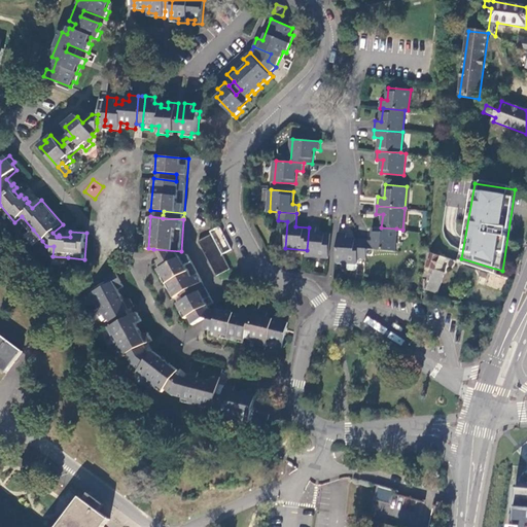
[(317,226),(309,226),(309,227),(307,250),(307,254),(329,256),(330,234),(317,233),(317,226)]
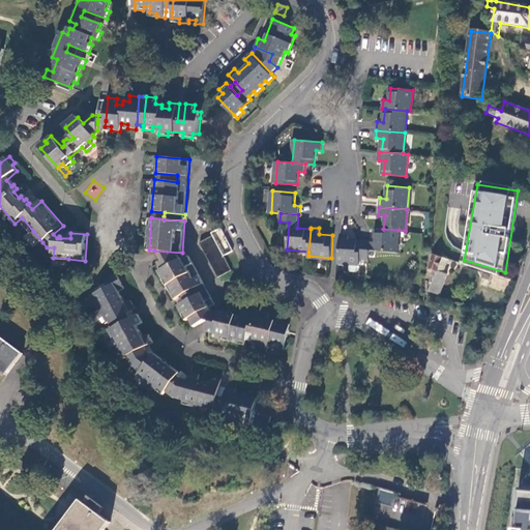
[(396,252),(399,230),(383,229),(376,229),(375,241),(362,240),(362,241),(360,258),(370,259),(371,249),(396,252)]
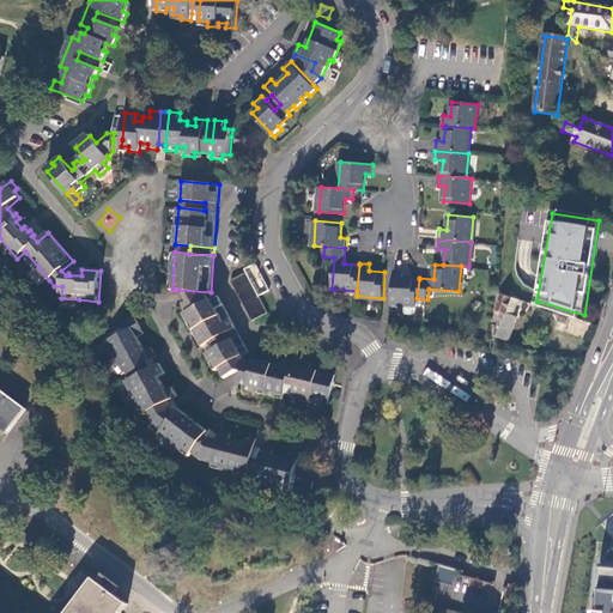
[(38,267),(30,274),(42,287),(49,280),(38,267)]
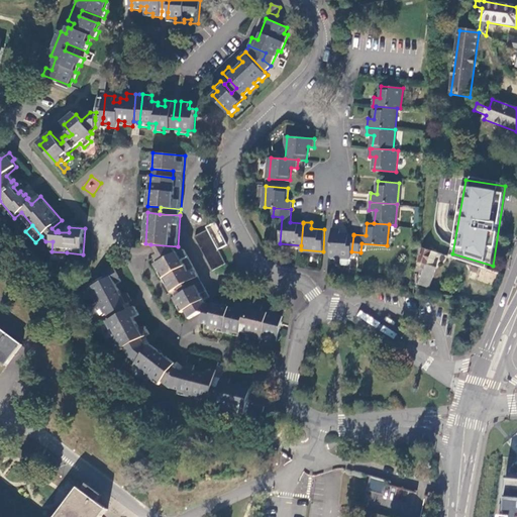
[(351,256),(351,251),(353,235),(340,234),(341,228),(332,227),(330,254),(351,256)]
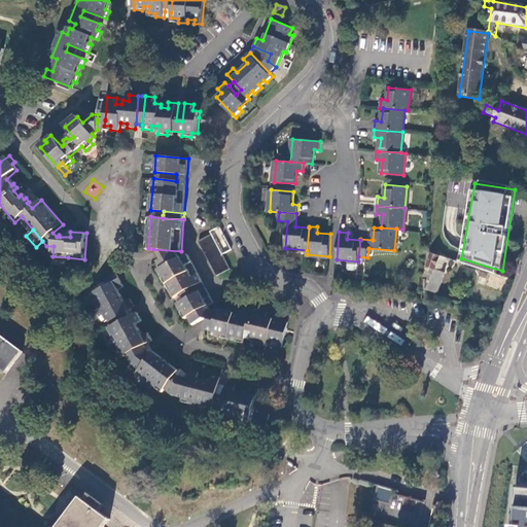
[(232,268),(212,234),(199,240),(217,274),(232,268)]
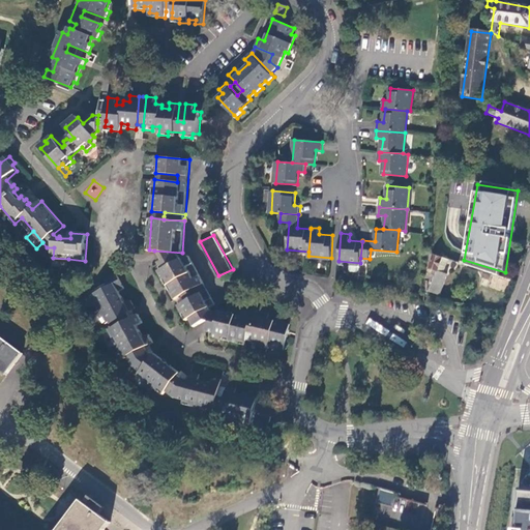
[(182,253),(154,251),(160,263),(171,257),(175,263),(185,258),(182,253)]
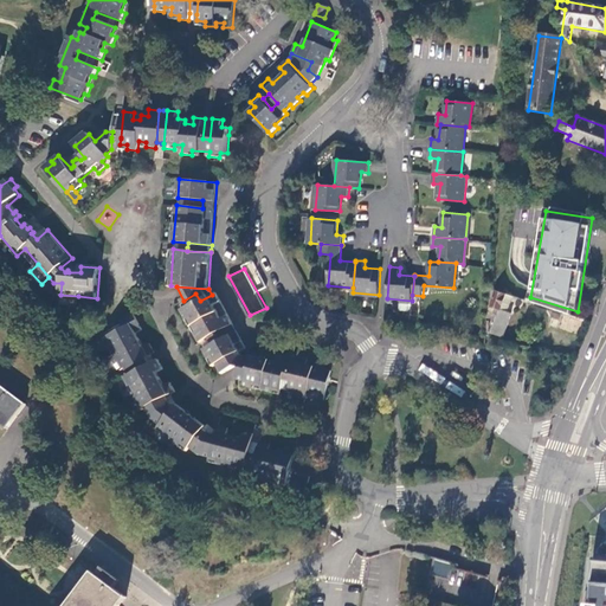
[(501,310),(505,295),(490,289),(488,317),(496,321),(491,334),(503,337),(511,314),(507,313),(501,310)]
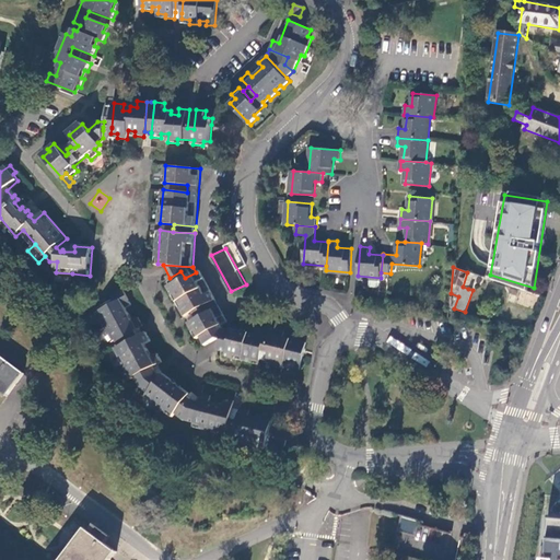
[(181,271),(170,278),(174,284),(171,287),(186,316),(207,306),(210,312),(189,323),(198,338),(201,336),(206,343),(218,337),(213,329),(223,324),(229,322),(229,321),(200,270),(196,272),(185,278),(181,271)]
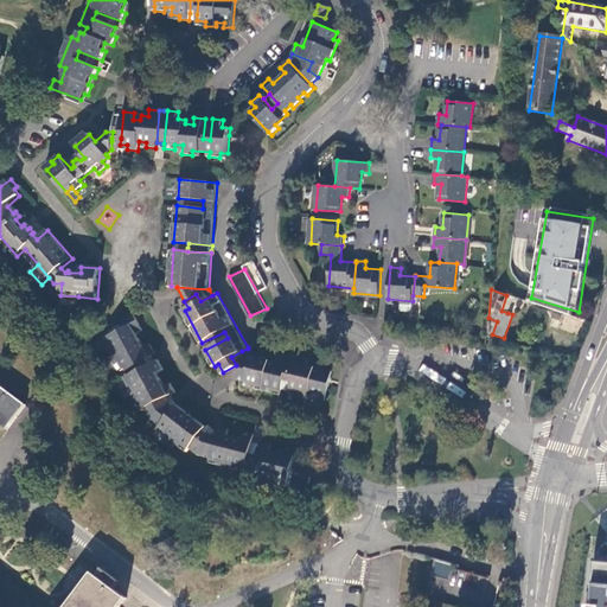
[(508,313),(513,296),(506,295),(502,311),(508,313)]
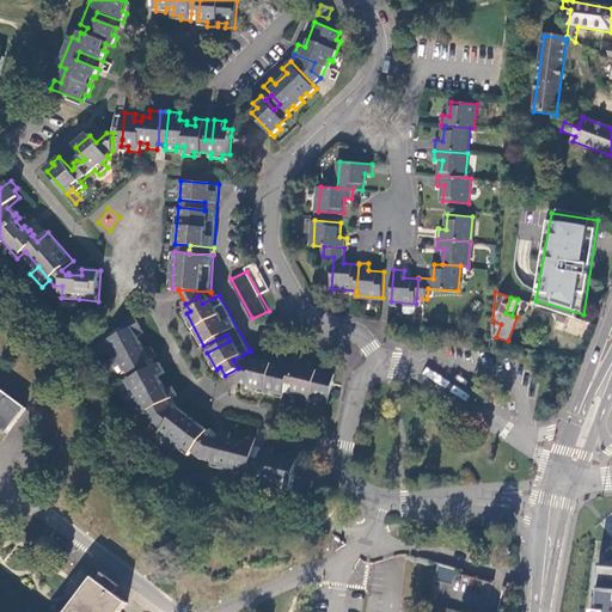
[(292,489),(299,459),(300,452),(291,450),(289,457),(273,453),(274,446),(264,444),(259,464),(251,461),(257,438),(246,435),(245,442),(232,439),(233,432),(222,428),(221,433),(218,448),(209,446),(202,441),(210,432),(181,408),(172,417),(166,412),(161,404),(179,396),(175,385),(167,389),(160,375),(167,372),(163,362),(145,372),(140,365),(159,355),(153,346),(147,349),(140,336),(146,332),(135,313),(122,320),(124,326),(127,330),(110,338),(115,346),(110,348),(121,367),(124,365),(132,379),(128,380),(133,390),(136,389),(140,395),(136,397),(141,407),(145,404),(154,422),(170,434),(167,438),(184,451),(187,447),(202,459),(221,463),(221,467),(232,470),(232,466),(240,467),(239,472),(264,478),(263,482),(273,484),(274,481),(282,483),(281,487),(292,489)]
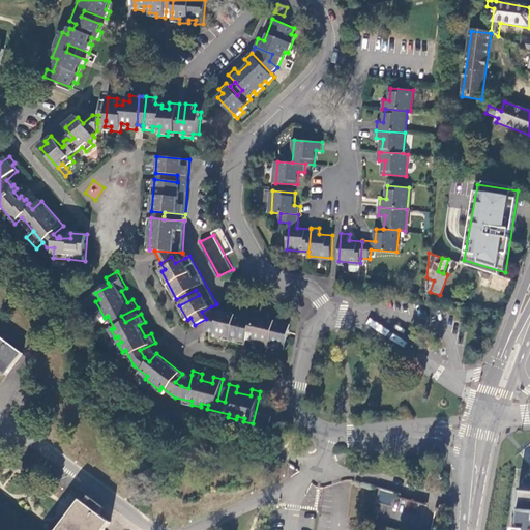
[(507,294),(512,281),(494,274),(491,281),(486,278),(483,286),(507,294)]
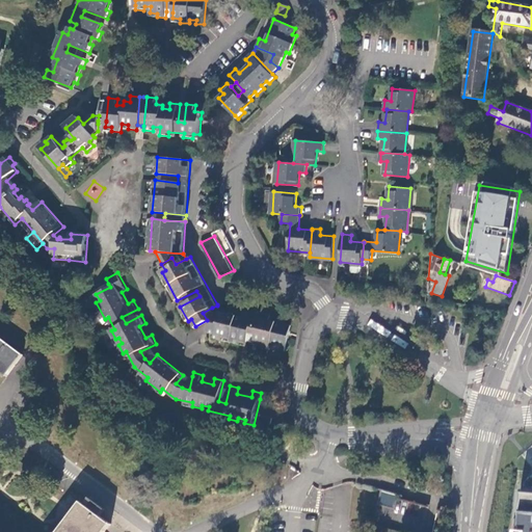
[(203,313),(207,320),(212,322),(212,320),(219,322),(221,314),(214,313),(212,308),(203,313)]
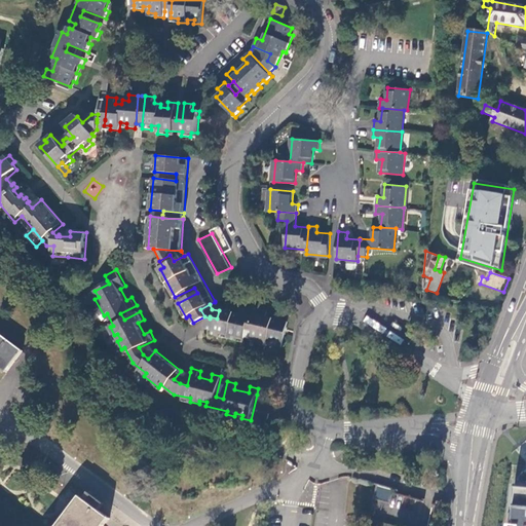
[(210,316),(210,318),(207,329),(214,330),(213,334),(222,337),(223,333),(229,334),(228,338),(237,340),(238,336),(245,338),(251,313),(257,314),(252,336),(259,337),(258,341),(267,343),(268,340),(274,341),(273,344),(283,347),(289,321),(267,315),(268,309),(252,305),(252,309),(243,307),(241,313),(219,308),(219,310),(217,318),(210,316)]
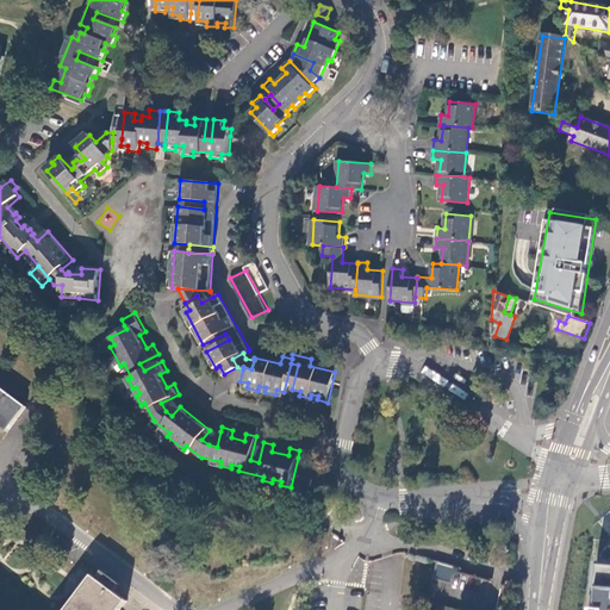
[(0,427),(8,434),(27,409),(0,387),(0,427)]
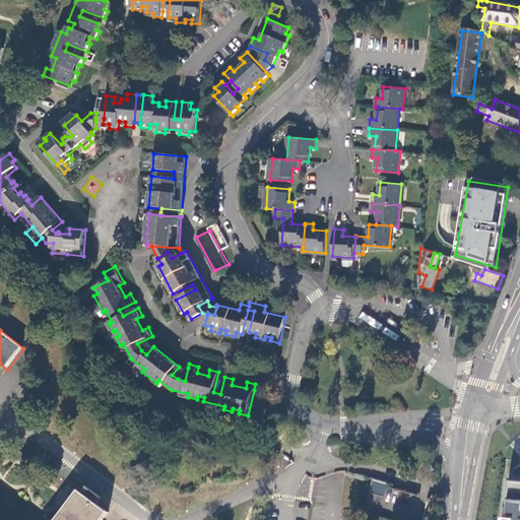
[(400,457),(401,458),(403,457),(404,457),(405,455),(406,454),(405,452),(407,452),(408,451),(409,450),(409,448),(409,447),(408,446),(407,445),(405,444),(404,445),(403,445),(401,444),(400,444),(398,444),(397,445),(396,446),(395,447),(395,449),(395,450),(396,452),(397,453),(397,454),(398,456),(399,457),(400,457)]
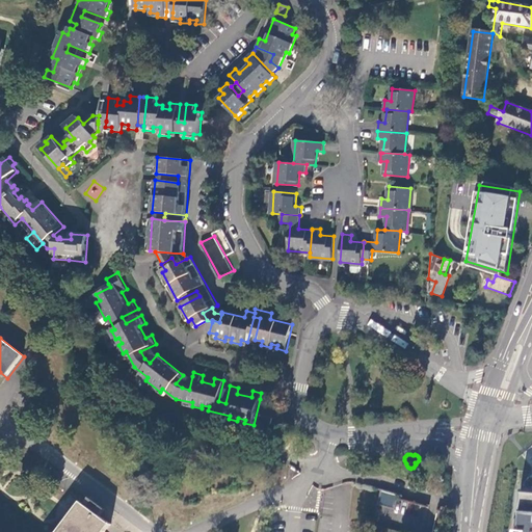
[(381,490),(377,505),(393,510),(397,495),(381,490)]
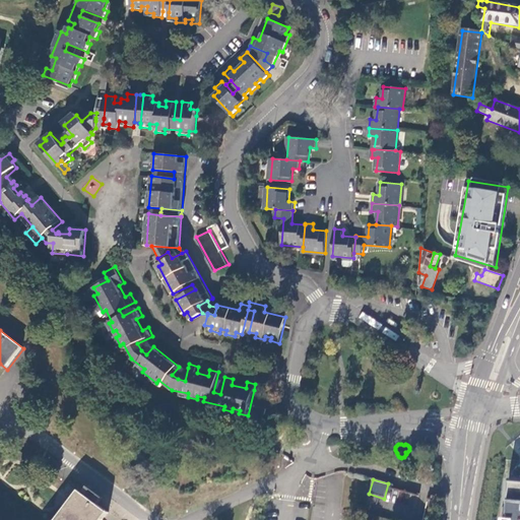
[(519,519),(519,482),(507,482),(504,518),(501,518),(500,519),(519,519)]
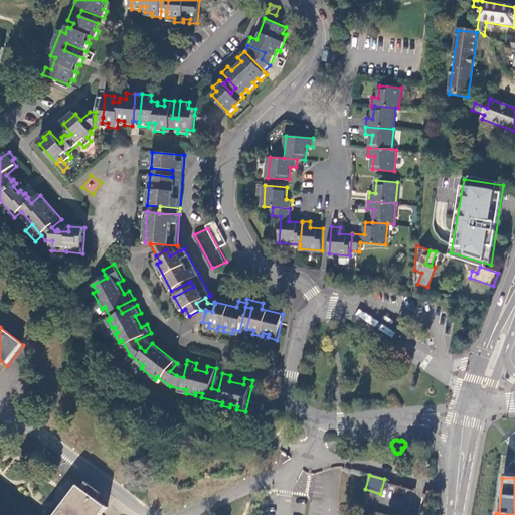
[(88,484),(82,490),(98,501),(103,495),(88,484)]
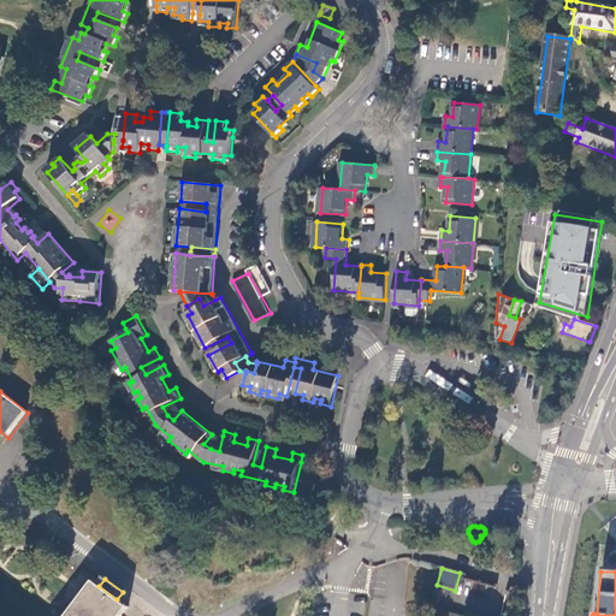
[(123,615),(129,609),(117,599),(99,586),(95,582),(69,615),(123,615)]
